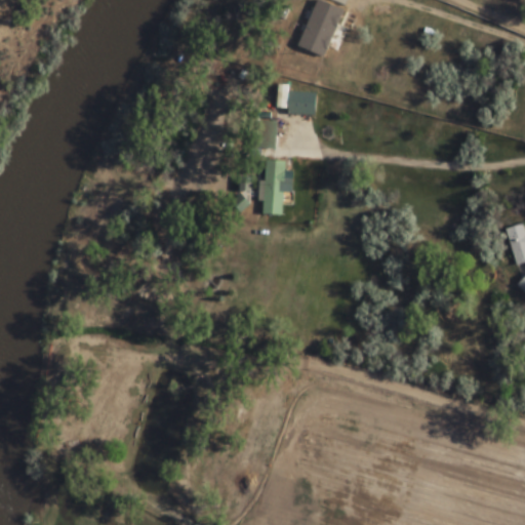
[(314,1),(297,49),(324,58),(340,9),(314,1)]
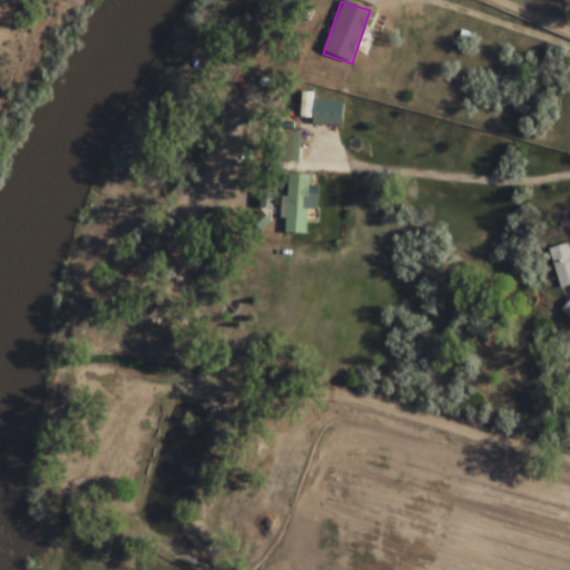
[(342,126),(342,101),(311,101),(312,96),(302,96),(301,118),(312,118),(312,126),(342,126)]
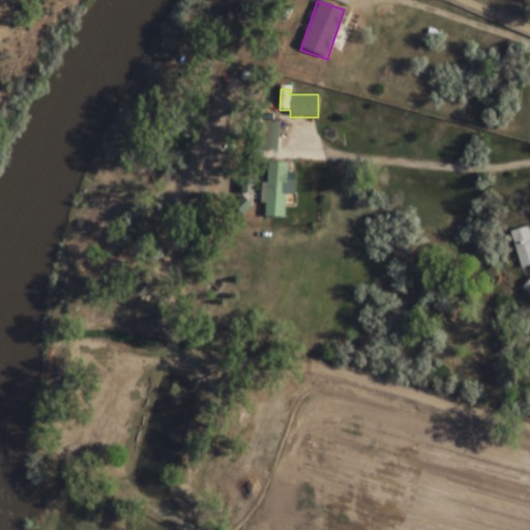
[(276,150),(276,122),(258,122),(258,150),(276,150)]
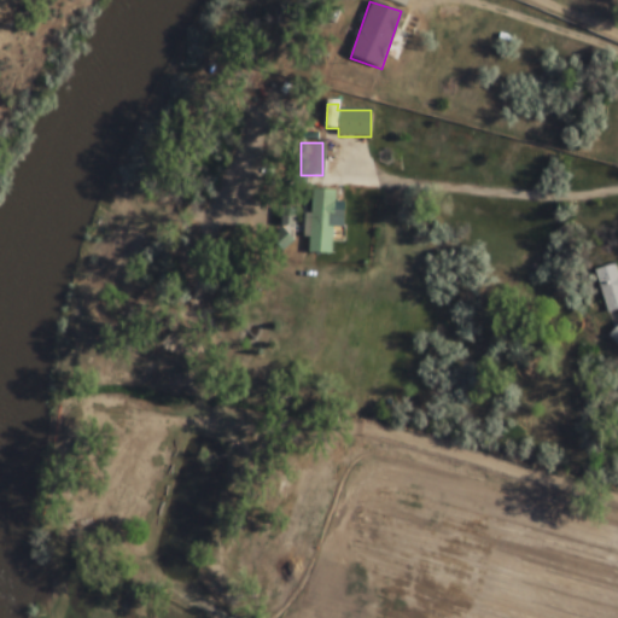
[(334,191),(310,190),(310,214),(304,214),(303,238),(309,238),(308,252),(331,254),(331,242),(343,242),(344,200),(334,200),(334,191)]
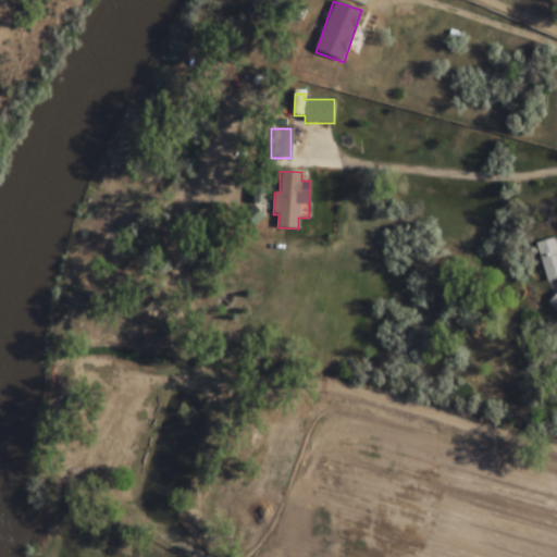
[(264,194),(255,193),(255,203),(263,205),(264,194)]
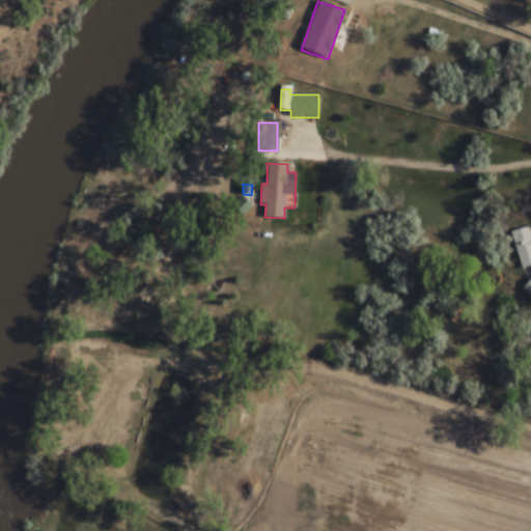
[(521,270),(530,266),(530,235),(528,226),(509,231),(521,270)]
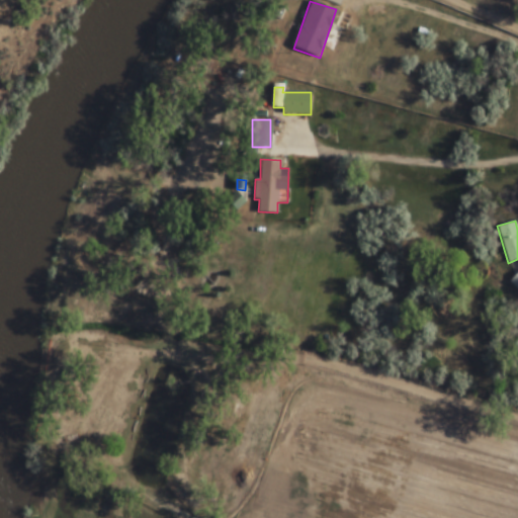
[(517,290),(517,271),(509,281),(517,290)]
